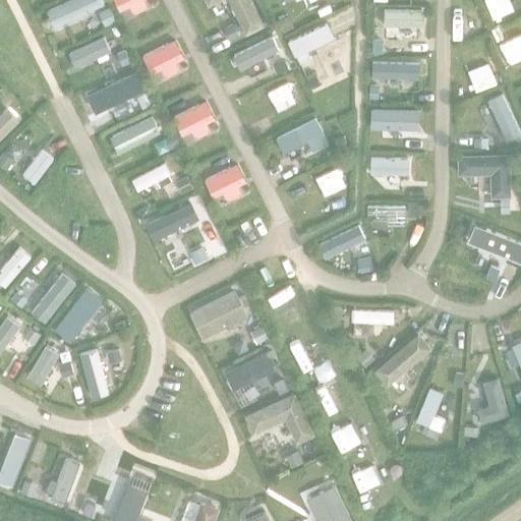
[(88,0),(67,0),(49,9),(54,20),(70,12),(73,18),(85,12),(82,6),(90,3),(88,0)]
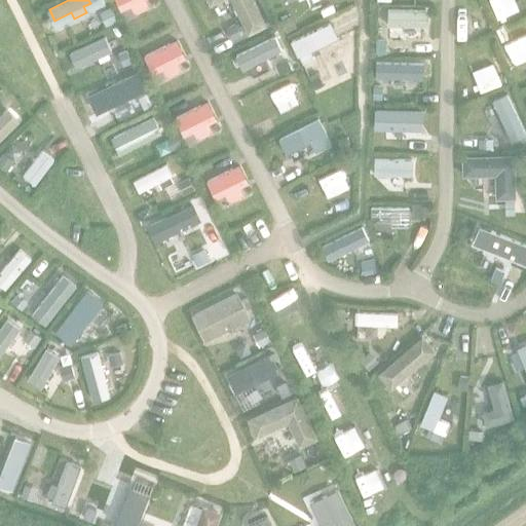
[(218,0),(230,0),(248,34),(265,26),(253,0),(207,0),(210,4),(218,0)]
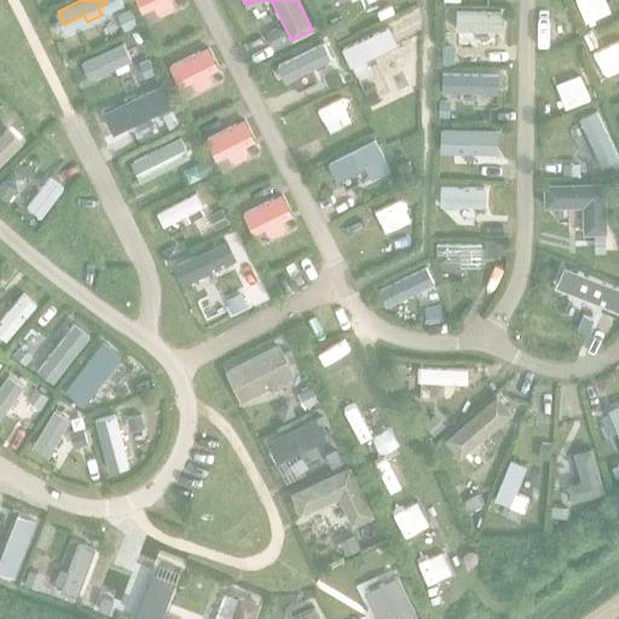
[(456,29),(502,30),(503,11),(456,10),(456,29)]
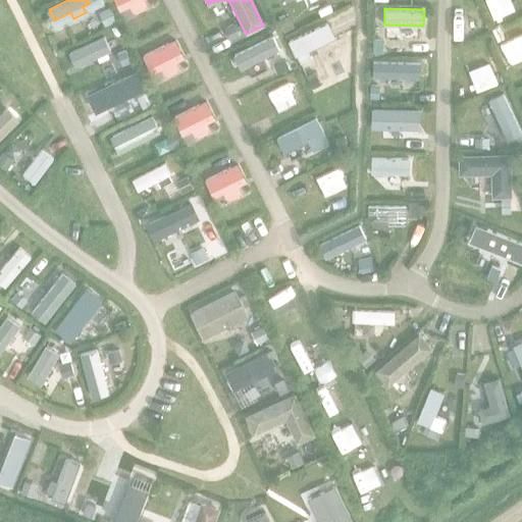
[(327,22),(288,41),(295,56),(297,55),(300,62),(311,57),(307,50),(334,37),(327,22)]
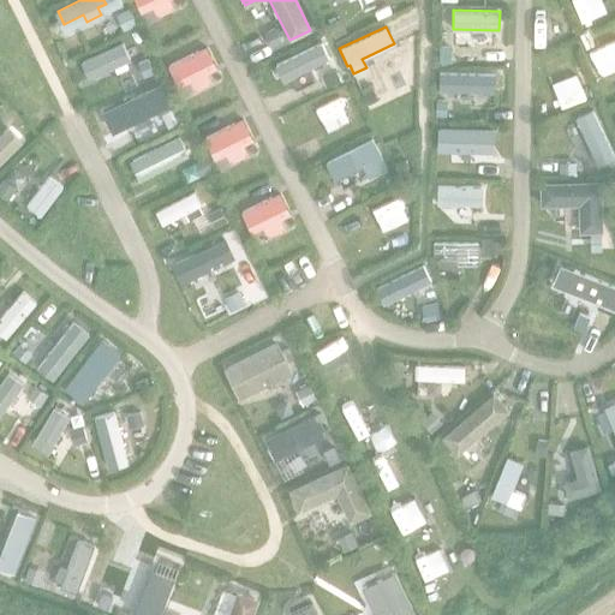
[(127,40),(82,61),(88,75),(115,61),(118,69),(131,63),(129,55),(133,53),(127,40)]
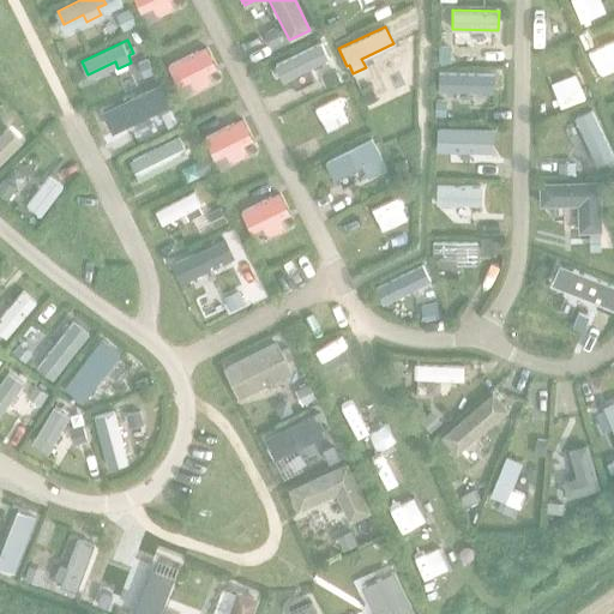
[(319,40),(281,59),(287,72),(313,59),(315,65),(329,60),(319,40)]
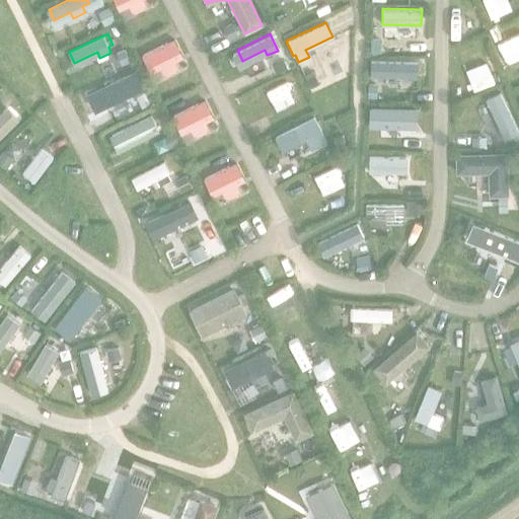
[(119,69),(130,64),(129,63),(134,61),(129,50),(125,53),(124,52),(113,57),(119,69)]
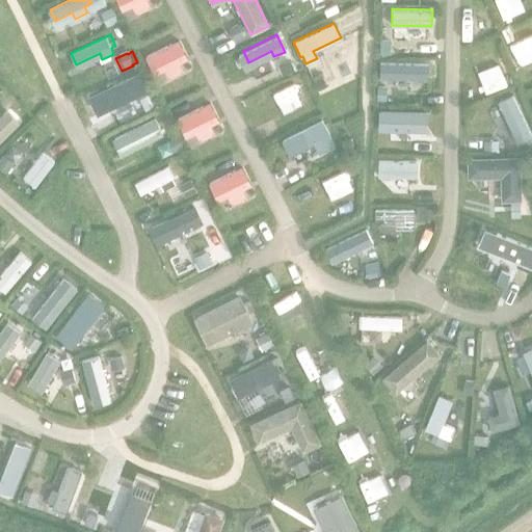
[(396,78),(429,77),(428,64),(396,65),(396,78)]
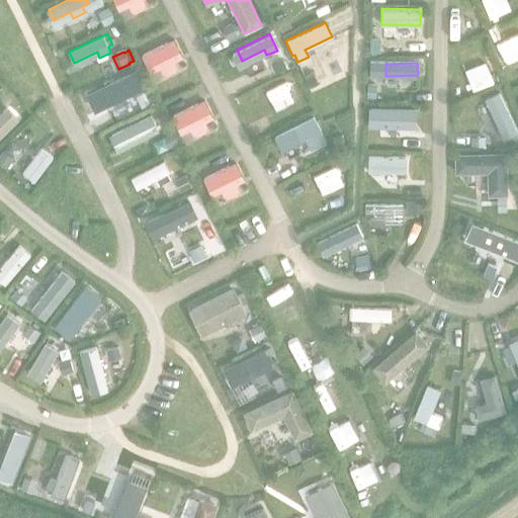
[(128,74),(88,94),(94,107),(122,94),(125,99),(138,92),(128,74)]
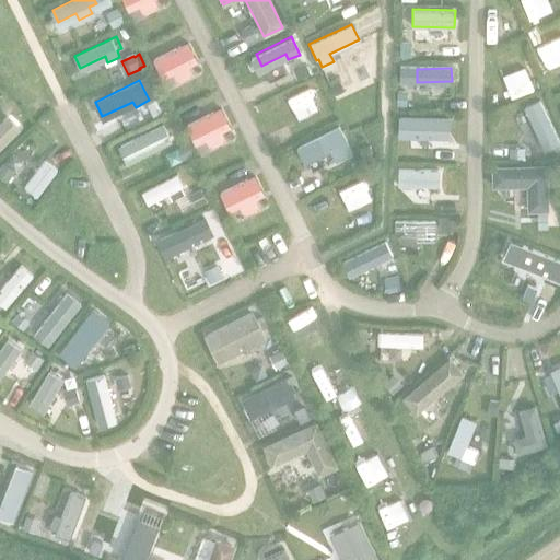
[(280,115),(319,96),(312,82),(272,101),(280,115)]
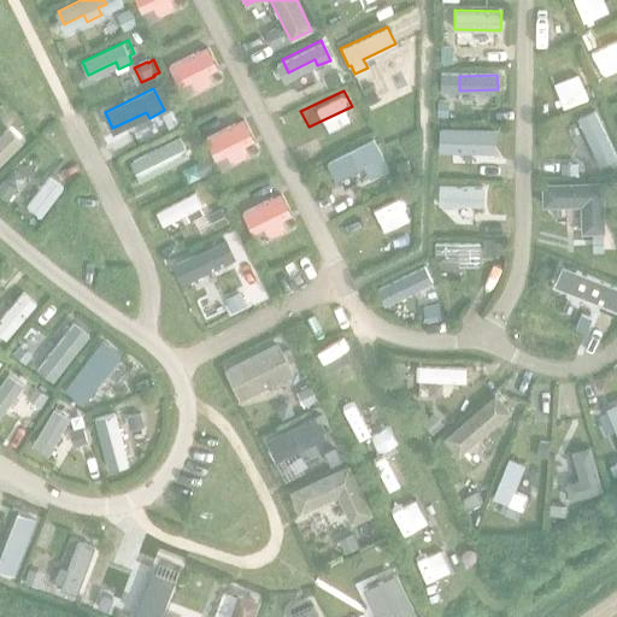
[(7,127),(0,133),(0,163),(22,141),(7,127)]
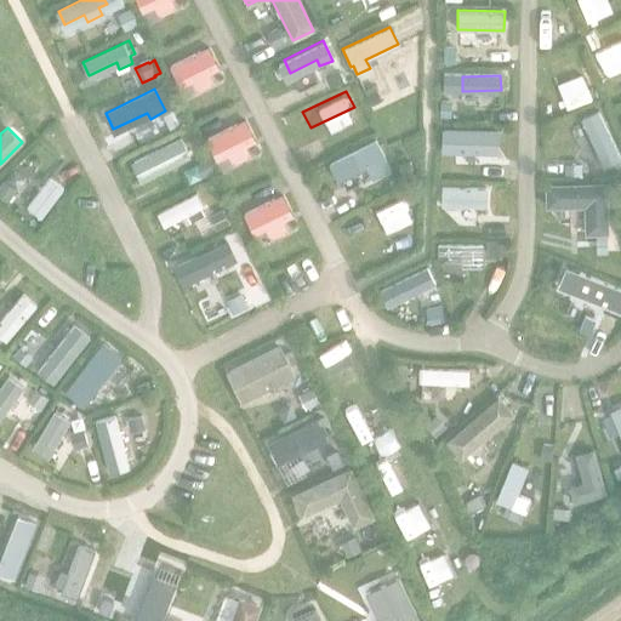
[(451,144),(495,144),(495,130),(451,129),(451,144)]
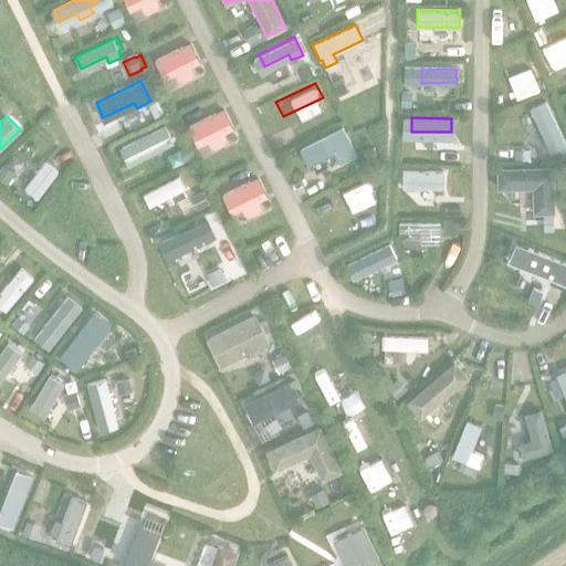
[(342,127),(300,149),(307,165),(333,152),(338,161),(355,154),(342,127)]
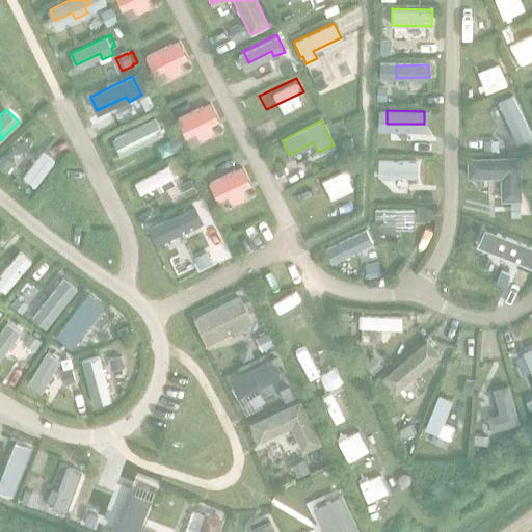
[(141,125),(112,139),(117,150),(127,145),(130,152),(141,145),(138,139),(148,135),(141,125)]
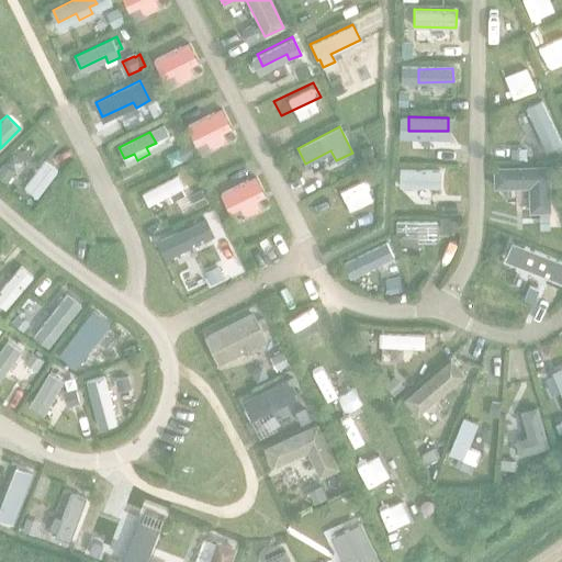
[(44,160),(24,187),(37,195),(57,170),(44,160)]
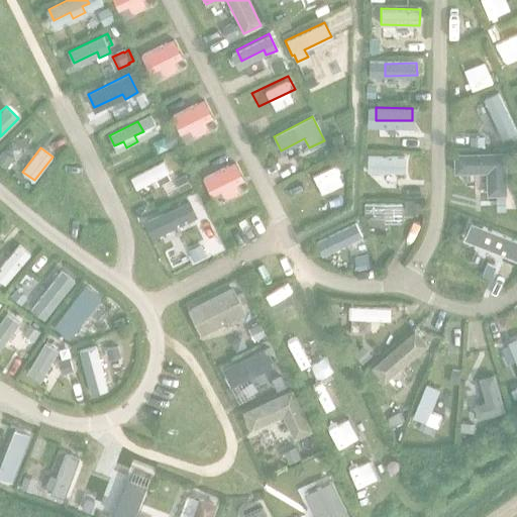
[(505,151),(453,152),(454,173),(486,172),(487,195),(506,194),(505,151)]
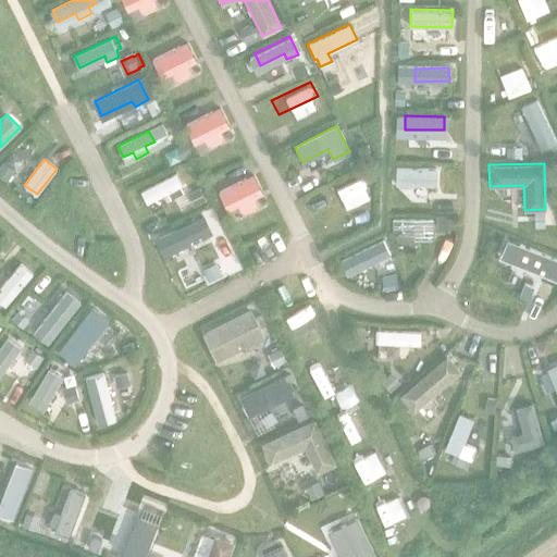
[(395,184),(436,185),(436,168),(395,166),(395,184)]
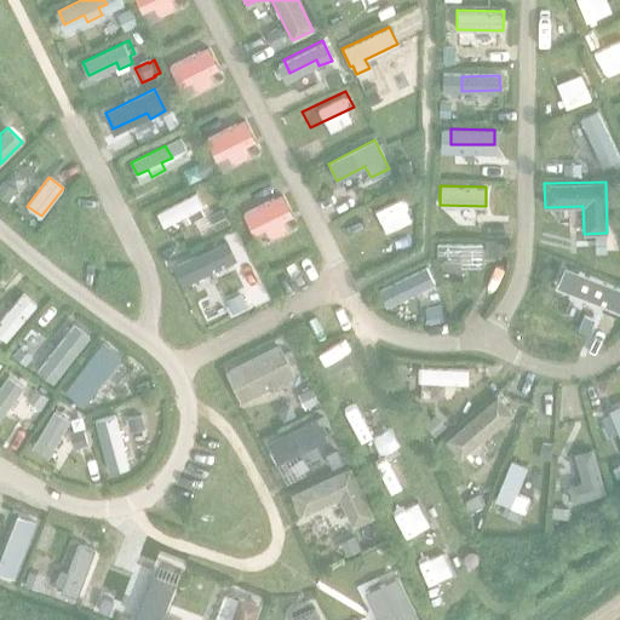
[(400,191),(351,216),(361,233),(379,223),(384,233),(395,228),(390,219),(408,210),(400,191)]
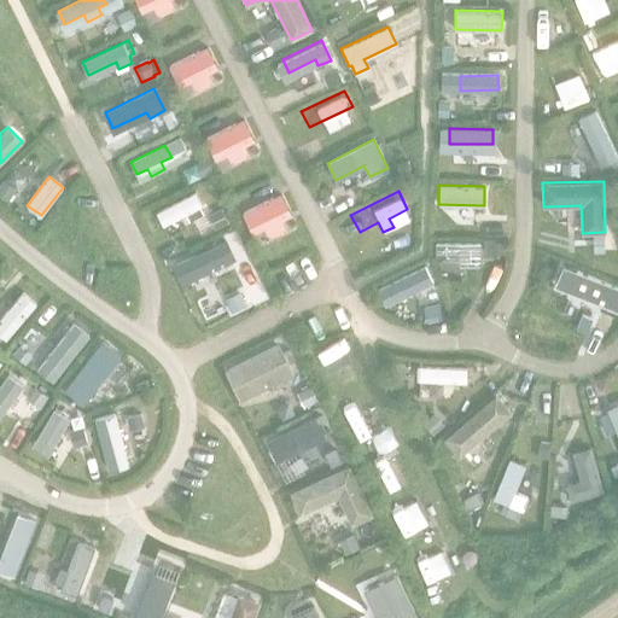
[(194,192),(156,213),(163,225),(185,214),(190,221),(203,214),(199,205),(200,205),(194,192)]
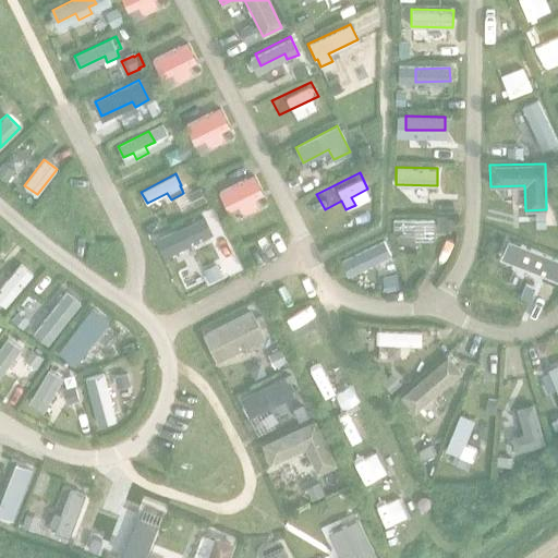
[(448,213),(448,202),(427,202),(427,213),(448,213)]
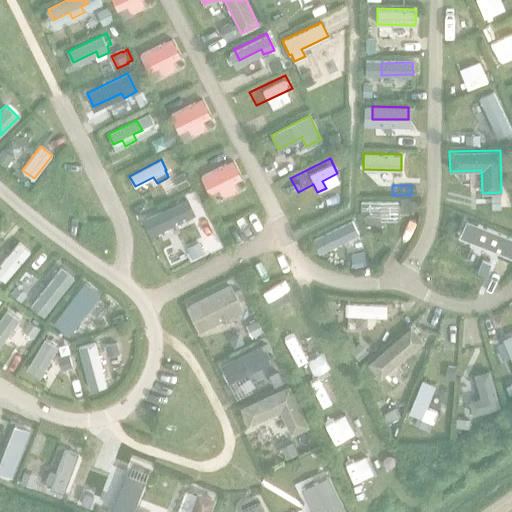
[(182,201),(150,218),(155,228),(176,217),(179,223),(190,217),(182,201)]
